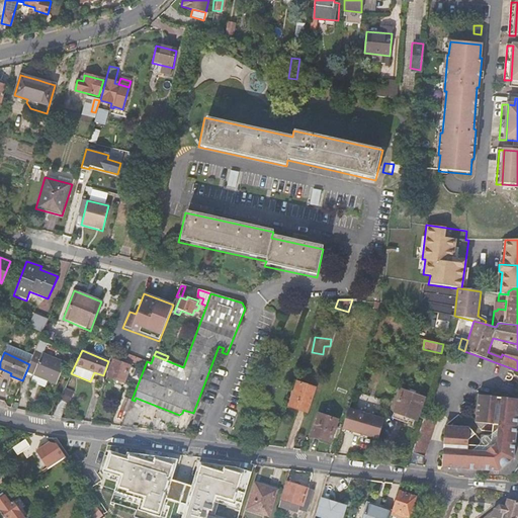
[(26,371),(57,383),(65,365),(34,352),(29,364),(26,371)]
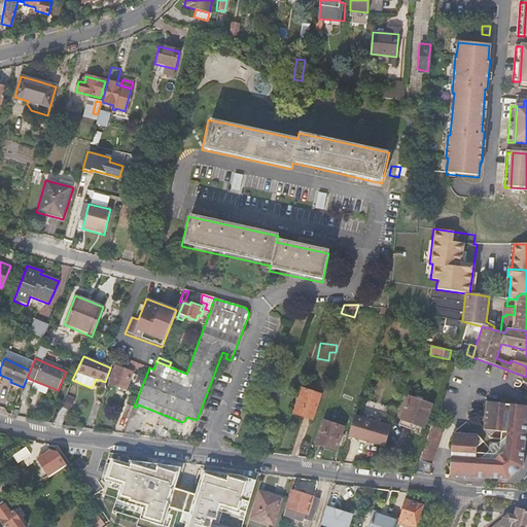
[(125,363),(146,372),(147,366),(127,358),(125,363)]
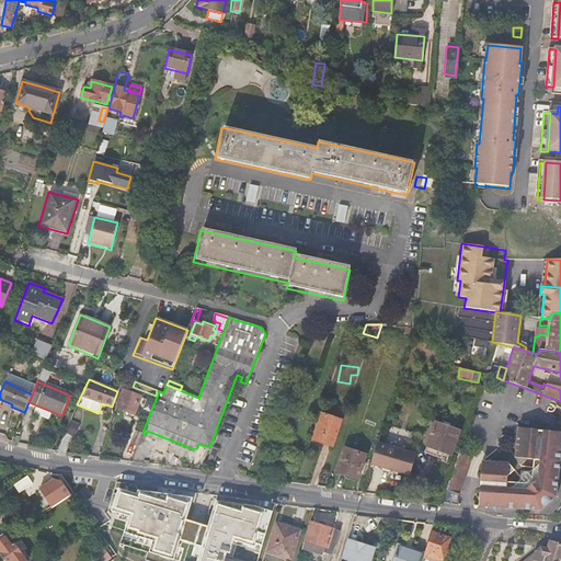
[(141,397),(123,390),(116,408),(134,414),(141,397)]
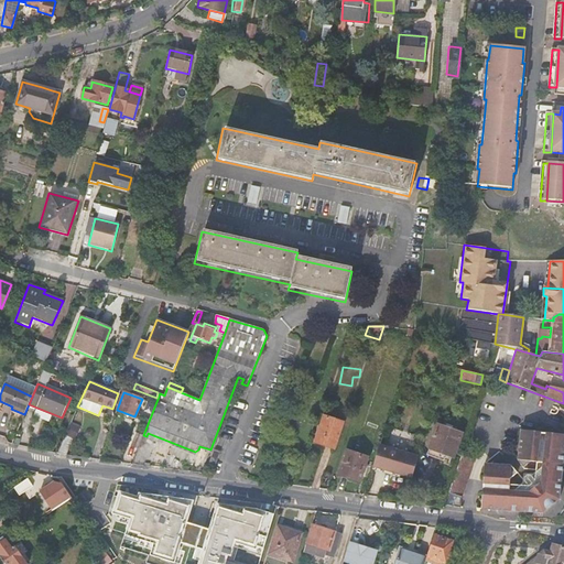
[(325,416),(315,443),(335,449),(344,423),(325,416)]
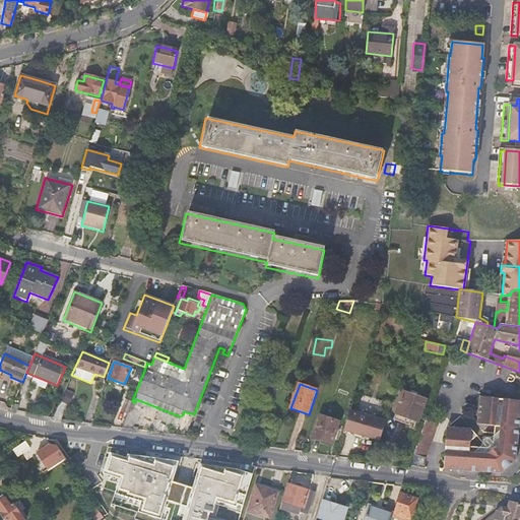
[(426,399),(403,392),(396,415),(418,423),(426,399)]
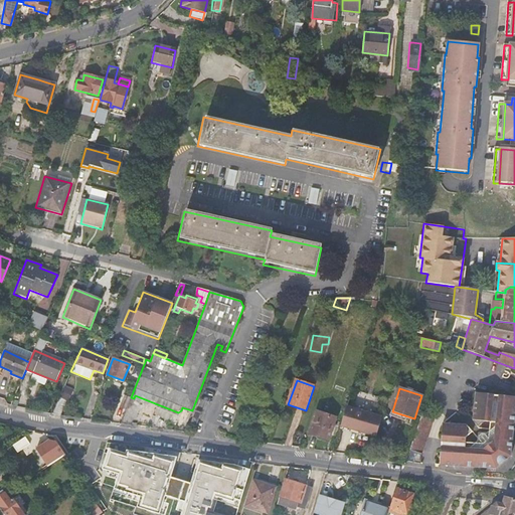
[(514,406),(514,397),(475,392),(473,420),(478,427),(484,422),(497,425),(495,443),(484,452),(468,449),(465,439),(472,433),(465,425),(443,423),(440,467),(489,474),(496,476),(509,465),(514,406)]
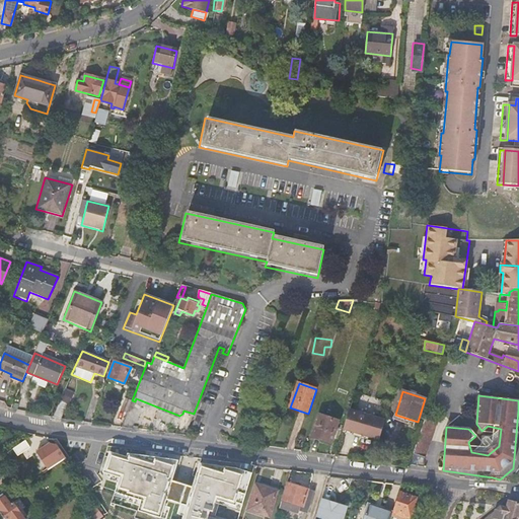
[(124,397),(120,409),(126,412),(130,400),(124,397)]
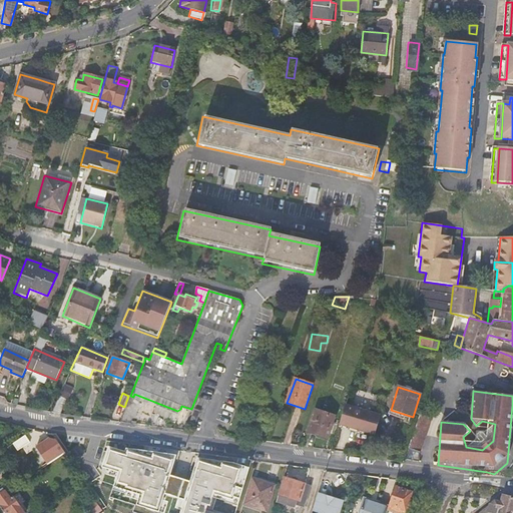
[(51,413),(60,415),(66,400),(58,397),(51,413)]
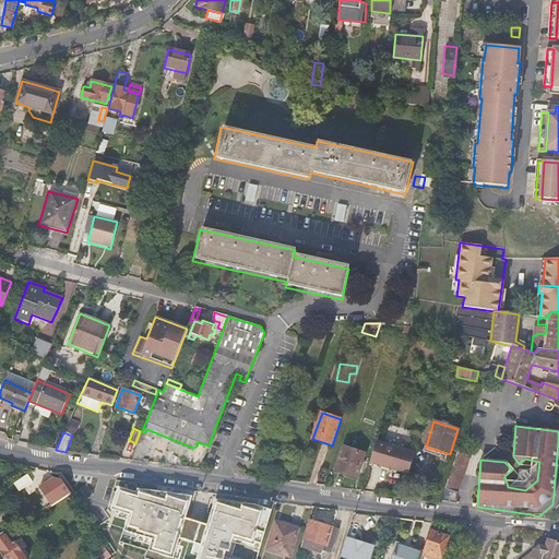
[(377,442),(370,463),(408,474),(415,453),(377,442)]
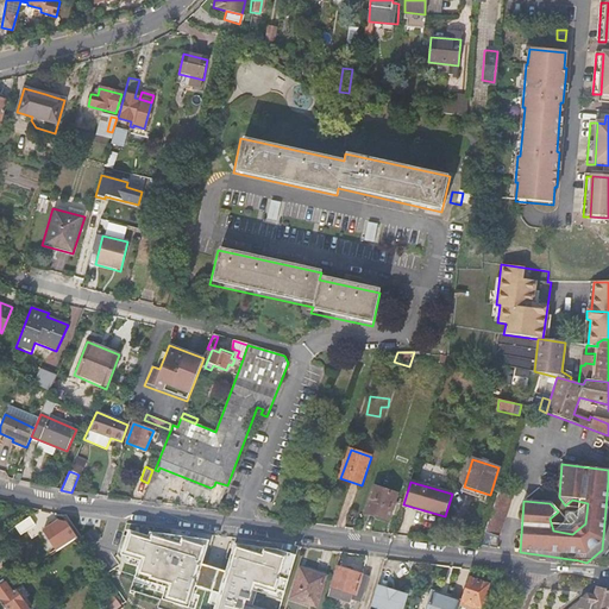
[(203,489),(186,483),(184,487),(202,494),(203,489)]
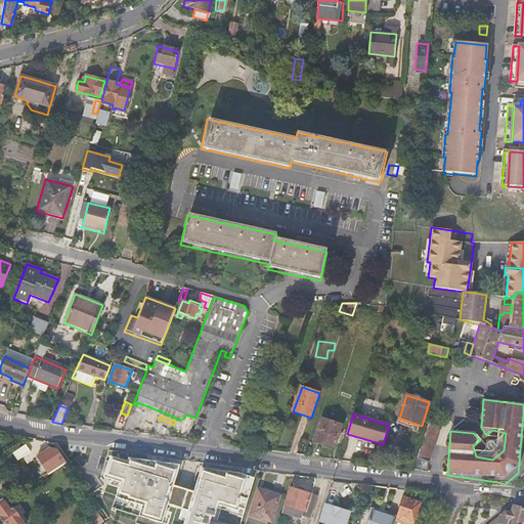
[(200,433),(205,420),(200,418),(194,431),(198,432),(200,433)]
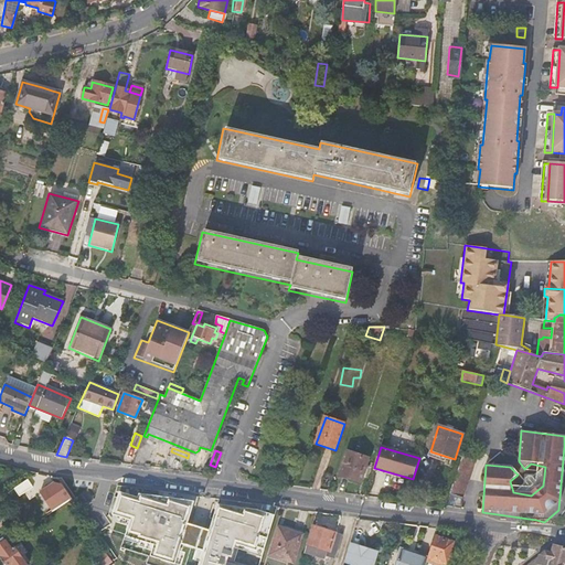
[(361,483),(370,458),(349,451),(340,477),(361,483)]
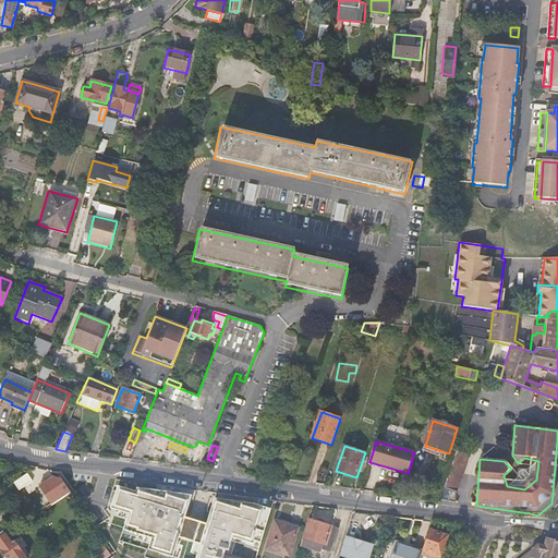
[(457,492),(471,455),(457,452),(445,487),(457,492)]
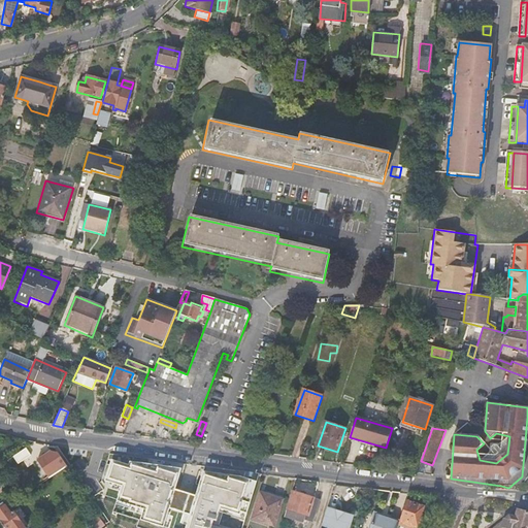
[(37,459),(50,477),(68,465),(57,447),(37,459)]
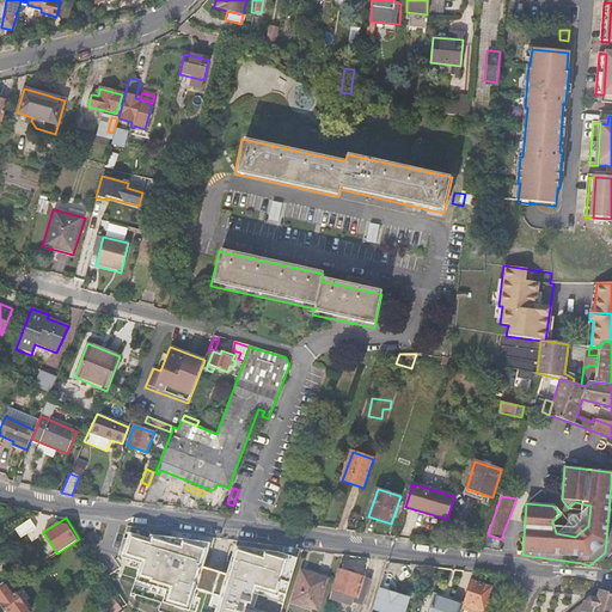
[(283,605),(298,560),(279,554),(236,548),(227,575),(203,568),(209,550),(200,546),(201,543),(159,537),(159,543),(151,540),(132,534),(126,555),(138,558),(136,562),(144,564),(140,574),(145,575),(142,583),(158,588),(161,589),(159,598),(169,600),(167,604),(190,611),(197,589),(220,597),(215,611),(244,611),(248,601),(250,603),(254,593),(255,589),(270,595),(269,598),(268,600),(283,605)]
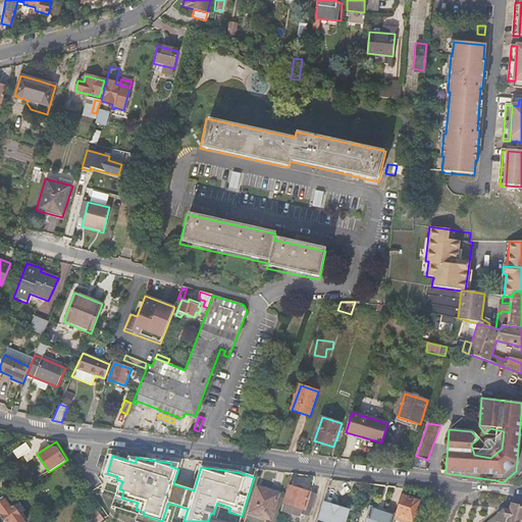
[(258,486),(249,514),(270,520),(278,492),(258,486)]
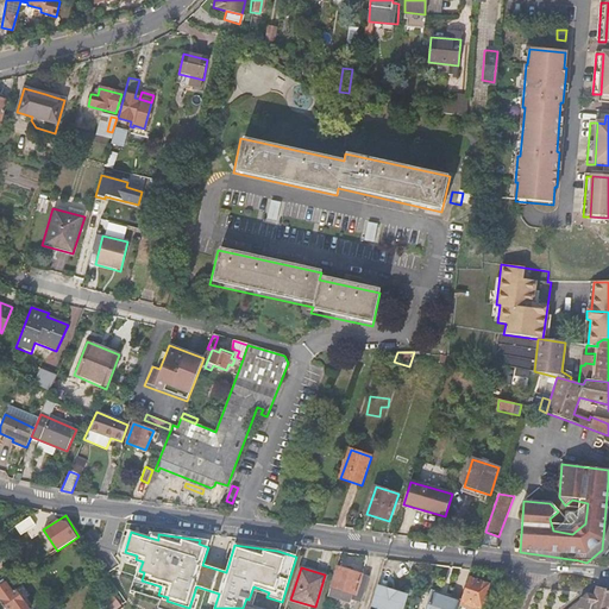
[(355,596),(353,597),(363,601),(370,578),(337,567),(331,588),(355,596)]
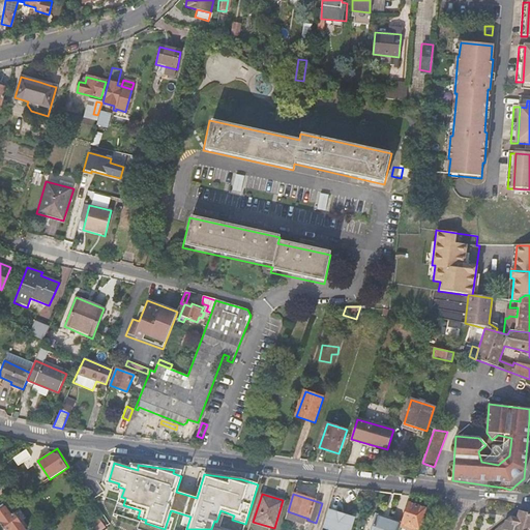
[(401,525),(401,528),(408,529),(418,529),(425,511),(408,505),(401,525)]
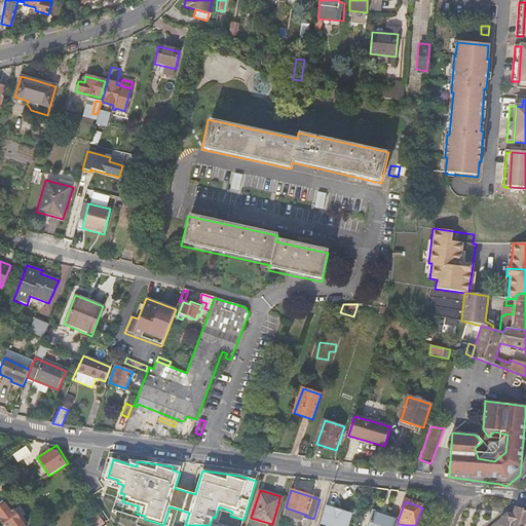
[(0,519),(0,520),(0,521),(3,525),(24,525),(14,511),(11,513),(5,503),(0,506),(0,519)]
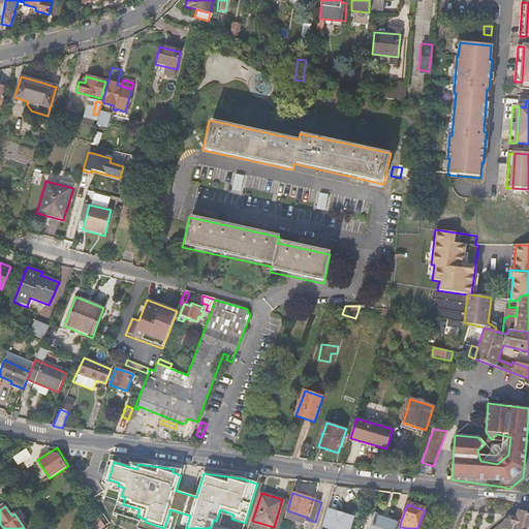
[(139,509),(136,508),(133,519),(145,522),(146,519),(137,517),(139,509)]
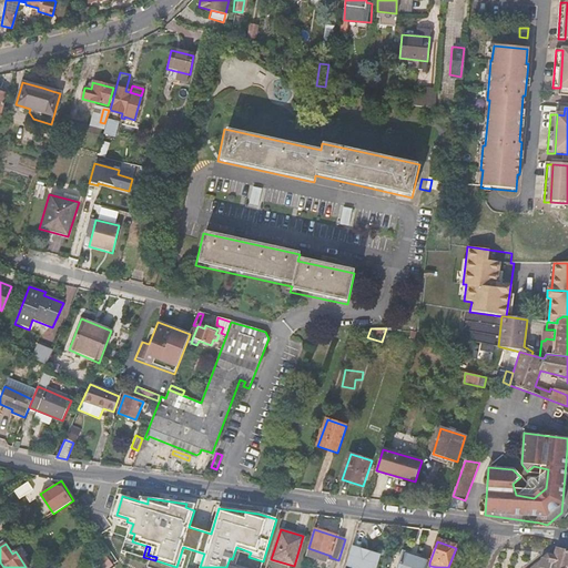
[(352,547),(344,567),(376,567),(381,556),(352,547)]
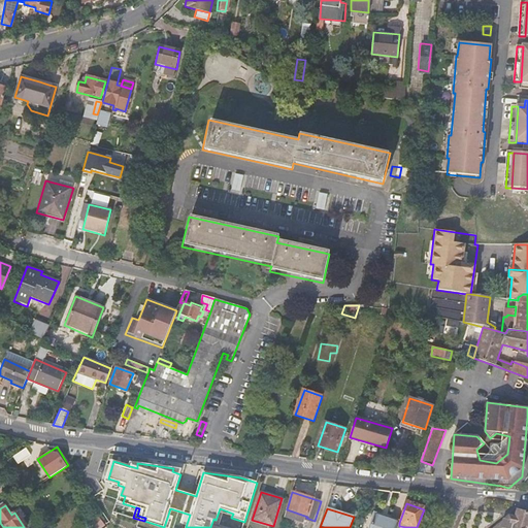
[(527,527),(527,512),(518,508),(496,525),(504,527),(527,527)]
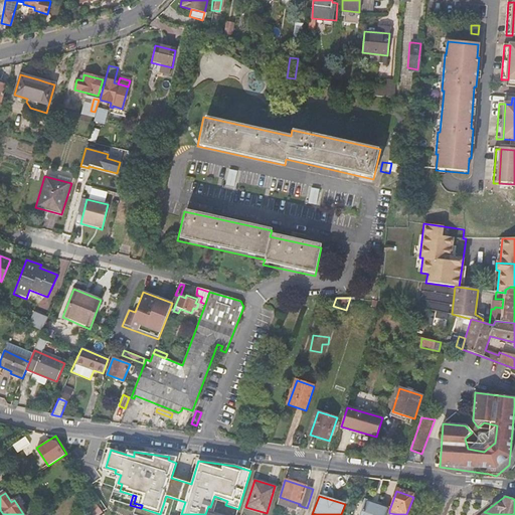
[(278,501),(299,508),(299,505),(300,504),(280,497),(278,501)]
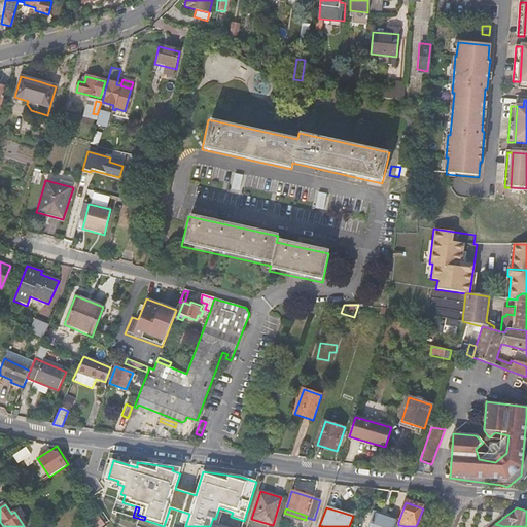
[(396,526),(398,525),(398,522),(375,514),(370,526),(396,526)]
